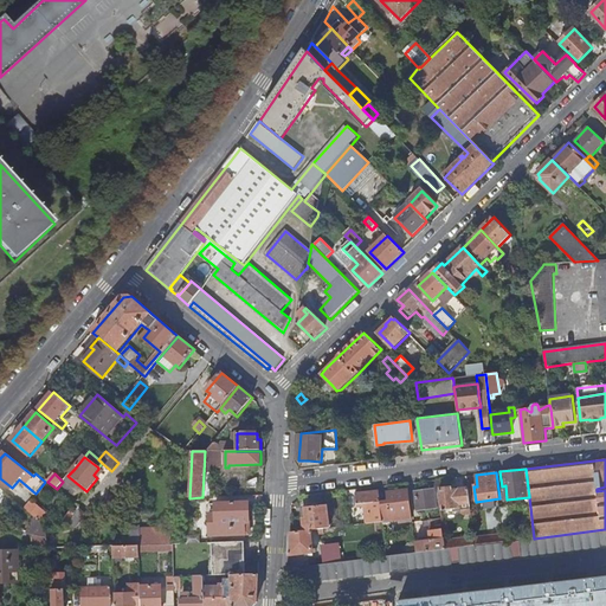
[(471,514),(468,488),(452,489),(451,487),(439,488),(442,509),(461,507),(461,515),(471,514)]
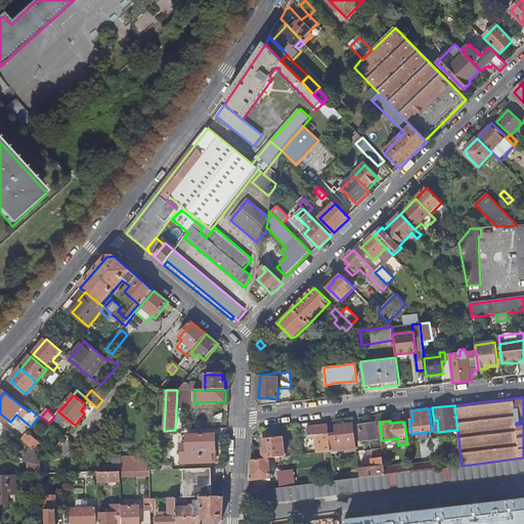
[(356,447),(353,423),(334,425),(335,433),(329,434),(331,450),(338,449),(356,447)]
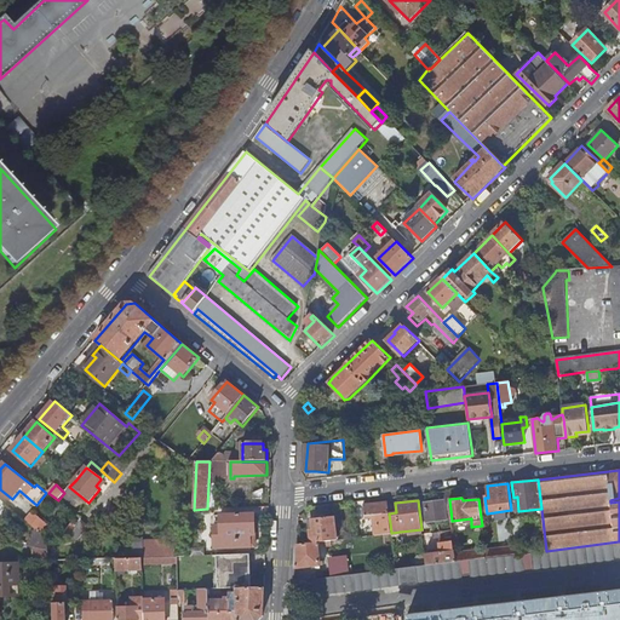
[(451,520),(449,512),(446,514),(445,504),(445,500),(425,503),(426,522),(451,520)]
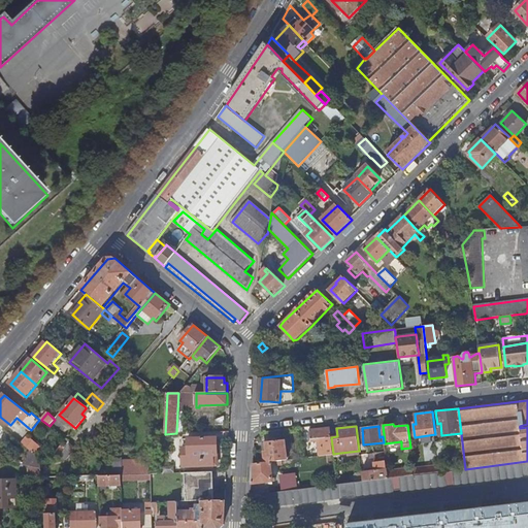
[(331,437),(330,427),(309,430),(310,439),(318,438),(321,438),(323,455),(333,454),(331,437)]
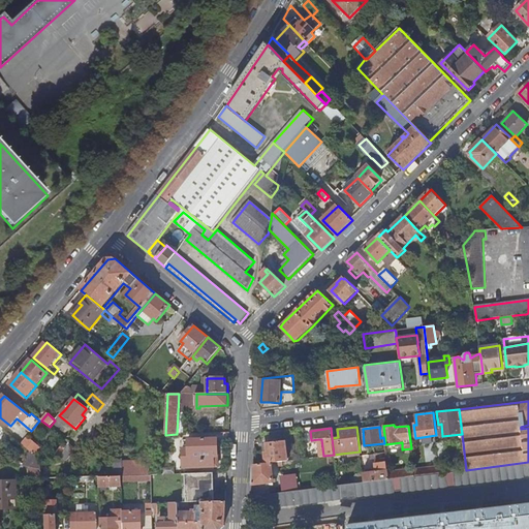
[(31,452),(33,454),(38,446),(31,440),(31,441),(29,439),(23,445),(31,452)]
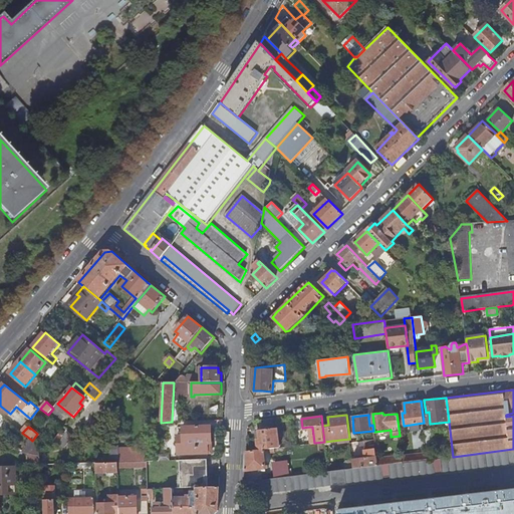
[(179,454),(208,454),(208,444),(212,444),(211,427),(184,428),(184,437),(178,438),(179,454)]
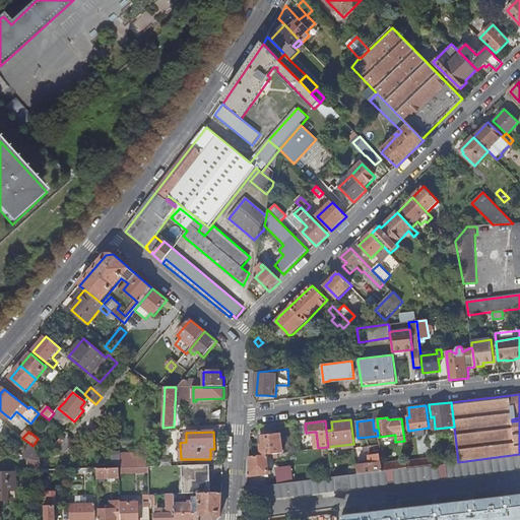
[(282,452),(280,433),(261,435),(262,444),(259,445),(260,455),(267,454),(272,454),(277,453),(282,452)]
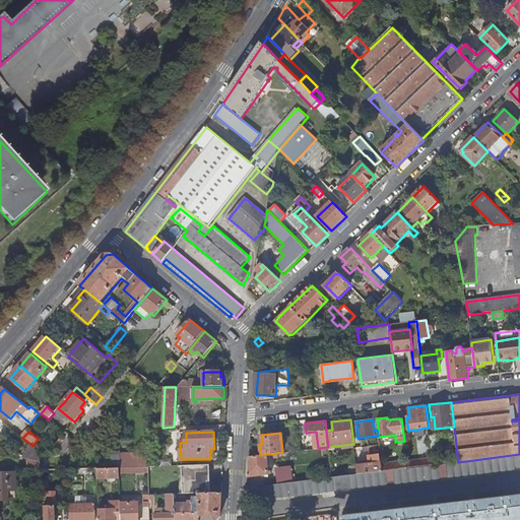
[(437,435),(429,436),(431,451),(439,450),(437,435)]
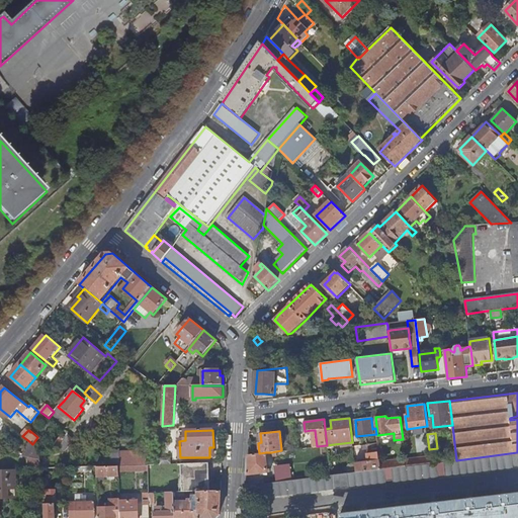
[(69,436),(60,447),(66,452),(75,441),(69,436)]
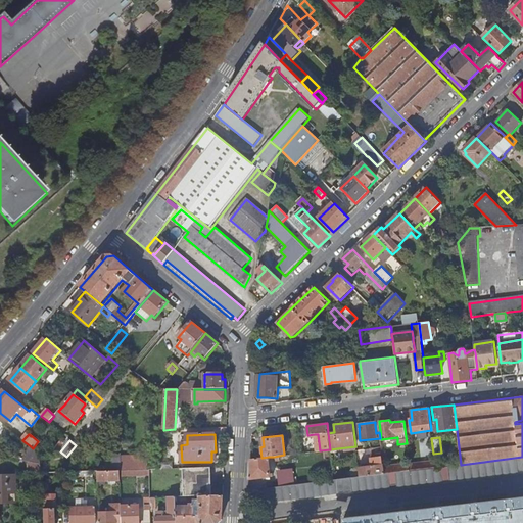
[(33,448),(31,446),(22,461),(41,464),(41,456),(33,448)]
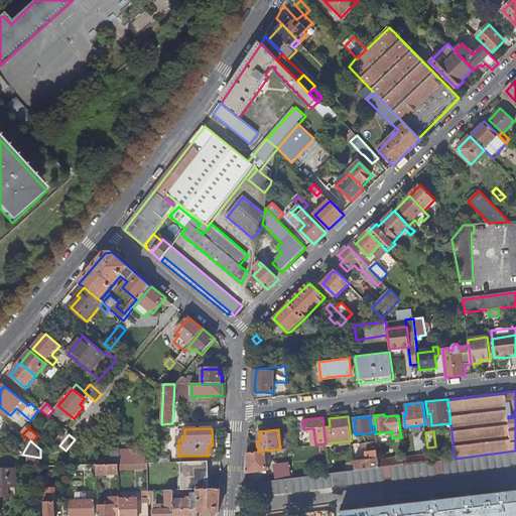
[(379,461),(378,450),(377,450),(376,447),(371,448),(372,452),(366,452),(367,460),(354,462),(354,464),(355,471),(380,468),(379,461)]
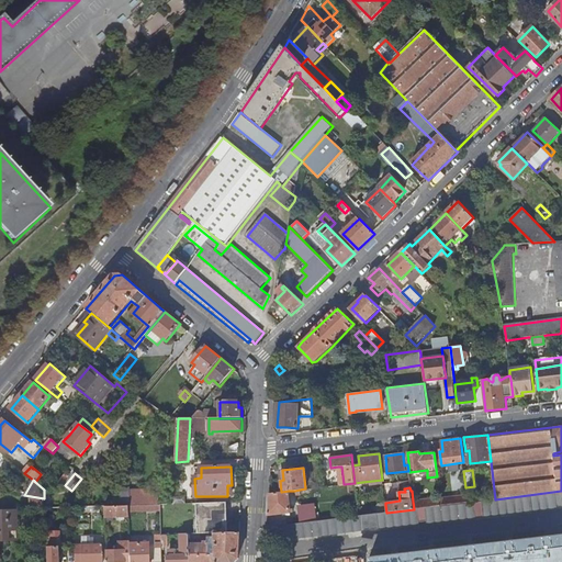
[(290,509),(289,491),(281,492),(269,493),(268,515),(283,513),(290,512),(293,512),(292,509),(290,509)]
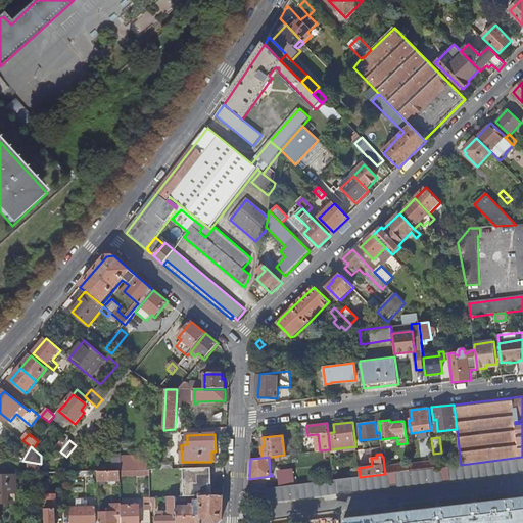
[(522,471),(522,457),(461,465),(445,466),(440,467),(435,468),(410,471),(385,474),(360,477),(351,478),(339,479),(334,480),(277,487),(272,487),(260,488),(262,504),(346,493),(346,491),(352,490),(352,492),(391,488),(391,486),(398,485),(398,487),(519,473),(519,472),(522,471)]
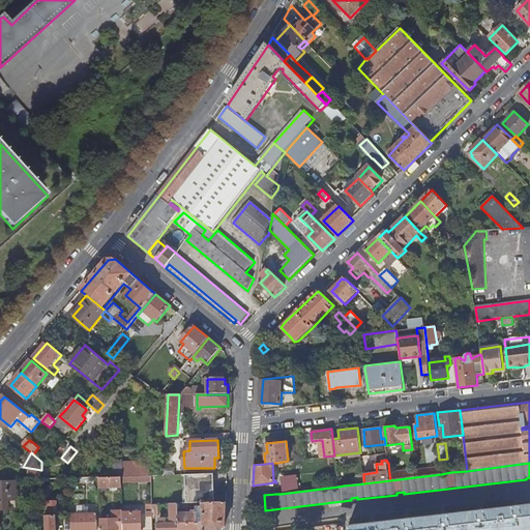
[(415,477),(441,474),(440,468),(415,471),(415,477)]
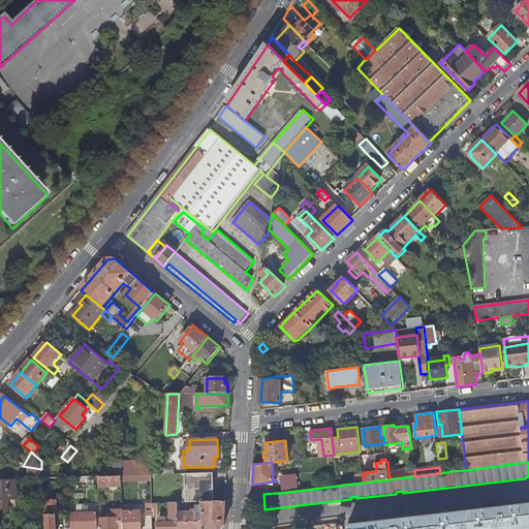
[(414,476),(414,470),(414,468),(389,472),(390,479),(414,476)]
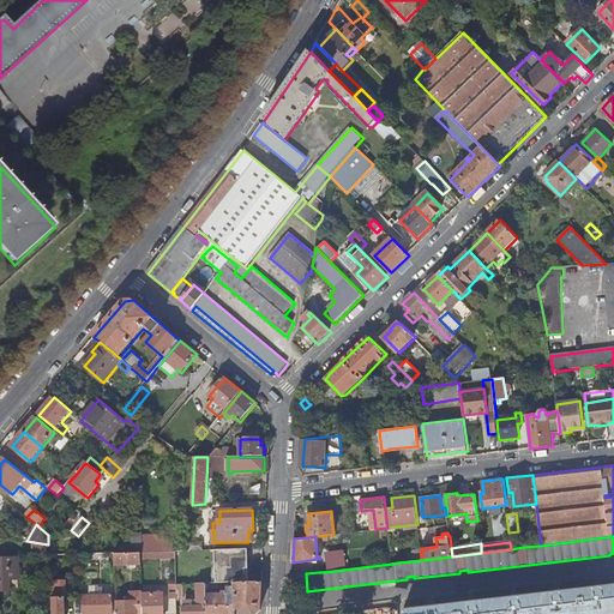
[(250,583),(248,549),(216,551),(217,584),(235,583),(250,583)]
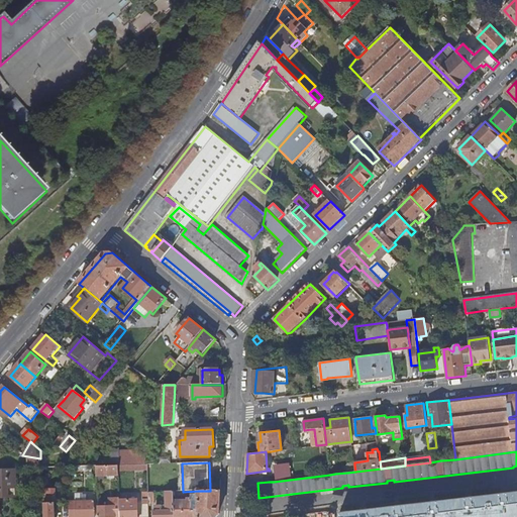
[(276,475),(293,474),(292,462),(275,462),(276,475)]
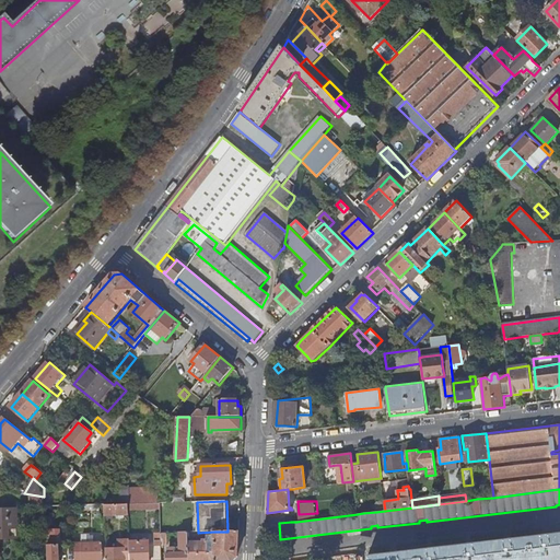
[(385,511),(384,503),(380,503),(376,506),(376,512),(385,511)]
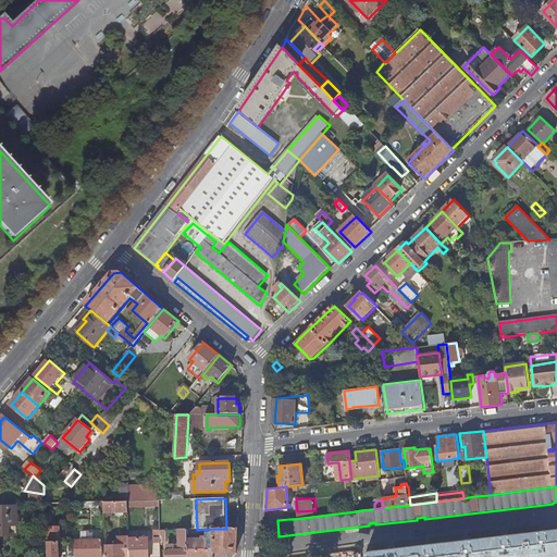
[(128,508),(128,502),(104,503),(104,514),(128,512),(128,508)]
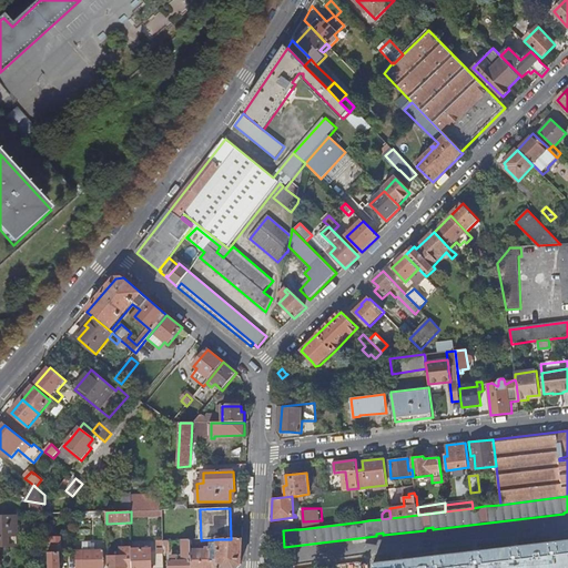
[(0,547),(19,547),(18,516),(0,516),(0,547)]
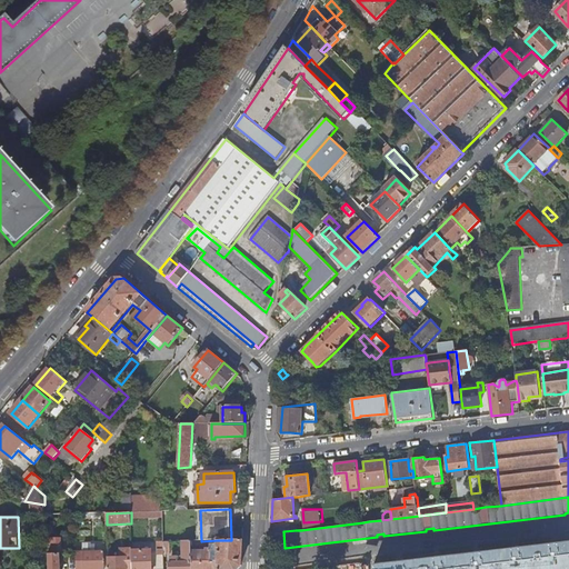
[(49,548),(49,568),(59,568),(60,553),(63,553),(62,539),(48,539),(49,548)]
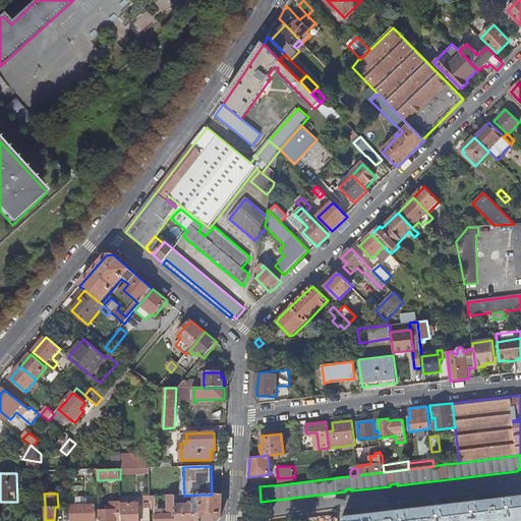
[(175,520),(218,520),(222,517),(223,494),(212,495),(199,495),(199,499),(200,514),(194,514),(193,503),(188,503),(189,505),(176,505),(175,520)]
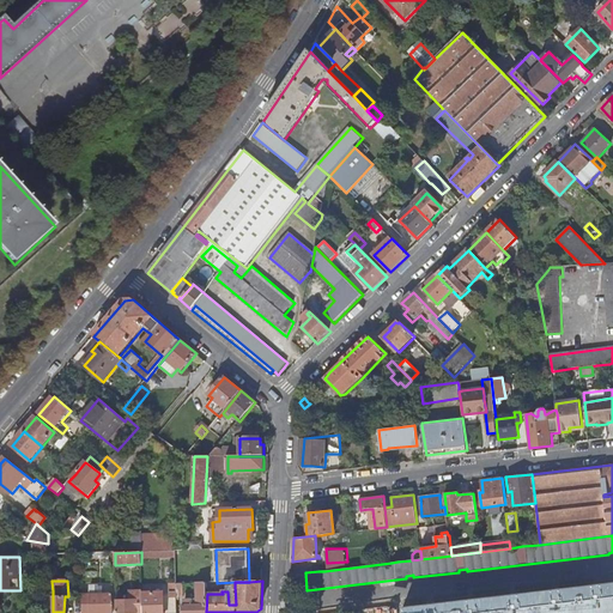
[(206,612),(207,594),(206,583),(198,583),(198,605),(183,606),(183,612),(206,612)]
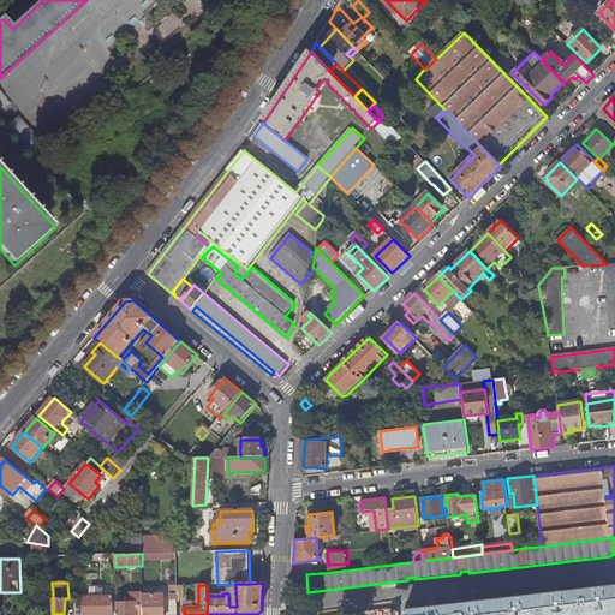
[(405,607),(388,608),(388,614),(614,614),(614,585),(405,610),(405,607)]
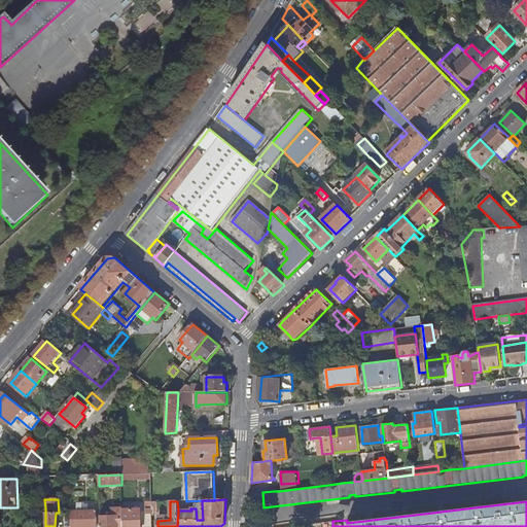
[(123,526),(123,511),(123,508),(111,508),(112,517),(100,517),(100,526),(123,526)]
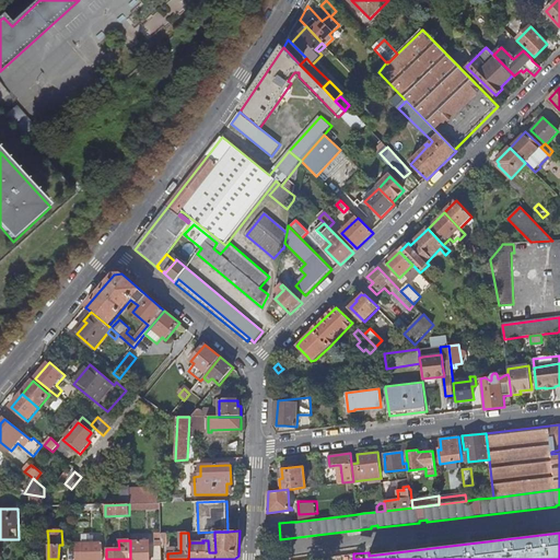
[(130,543),(130,559),(149,559),(149,541),(130,543)]
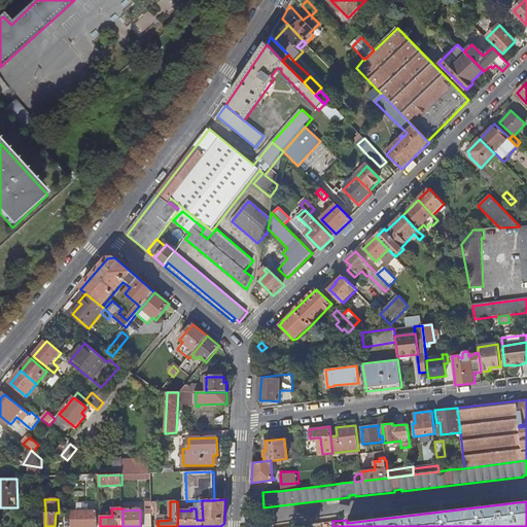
[(97,526),(97,511),(71,512),(71,526),(97,526)]
